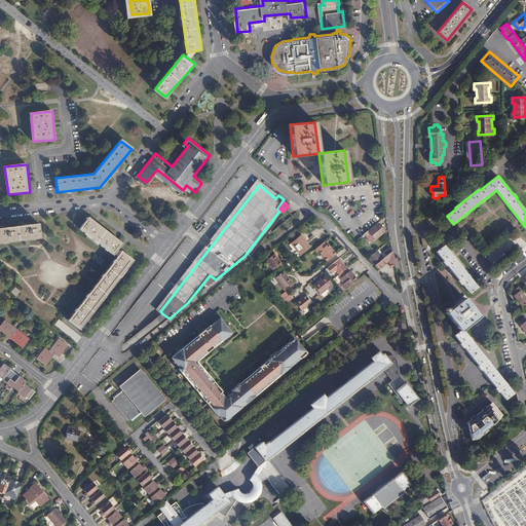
[(87,218),(78,230),(111,257),(121,245),(87,218)]
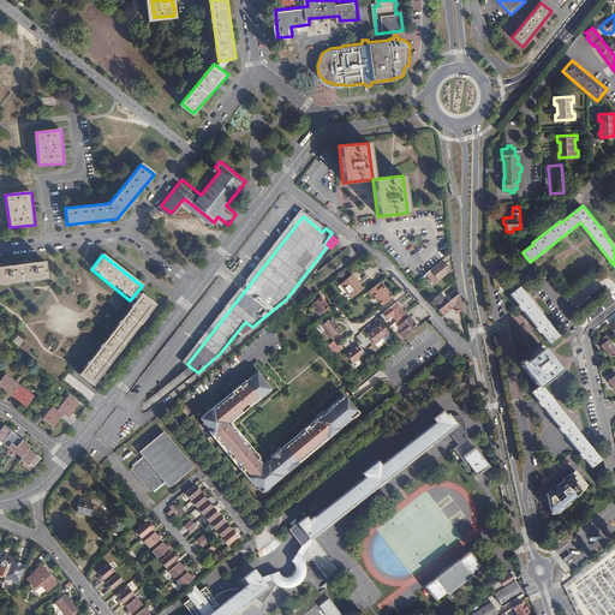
[(440,261),(425,273),(434,284),(448,272),(446,268),(448,267),(446,263),(443,266),(440,261)]
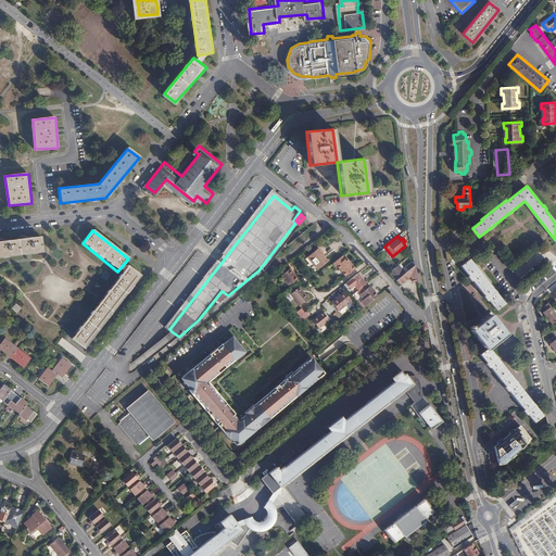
[(0,257),(42,253),(41,237),(0,241),(0,257)]
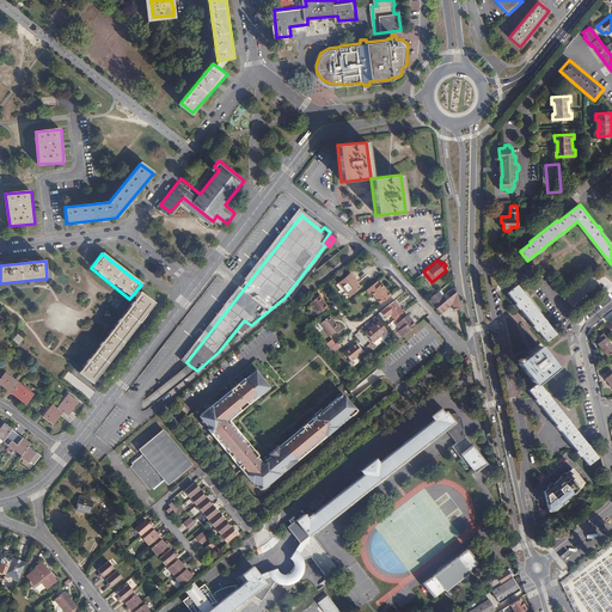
[(352,274),(340,282),(350,295),(360,287),(354,280),(355,279),(352,274)]
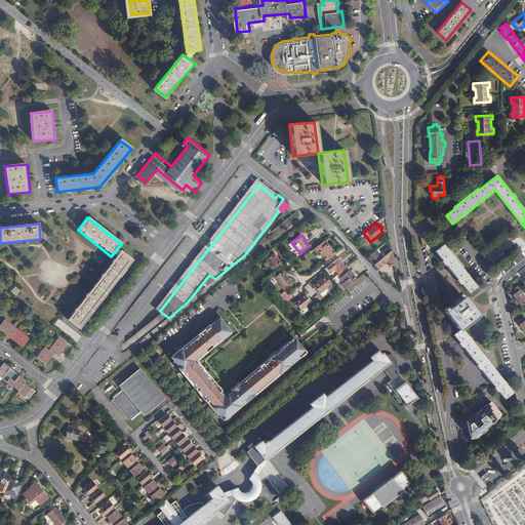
[(324,241),(315,248),(318,252),(319,251),(327,260),(336,253),(331,248),(331,247),(330,247),(328,244),(327,244),(324,241)]
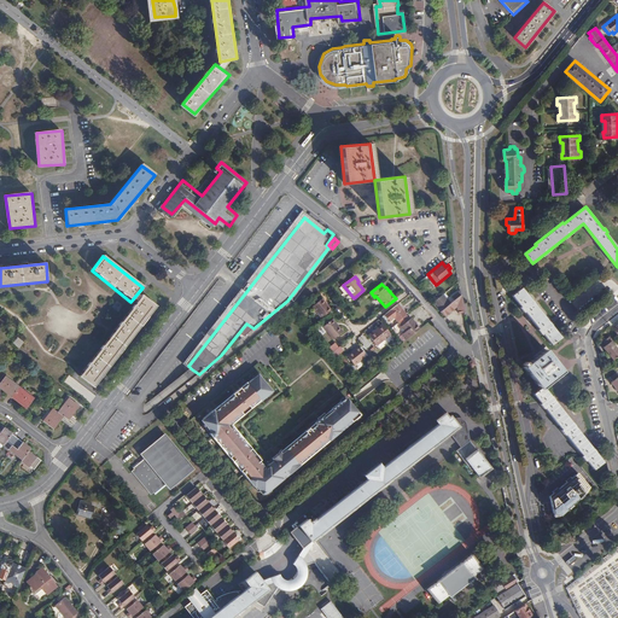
[(522,289),(513,296),(520,305),(519,307),(524,312),(524,310),(538,328),(537,330),(541,334),(542,333),(551,344),(560,337),(522,289)]
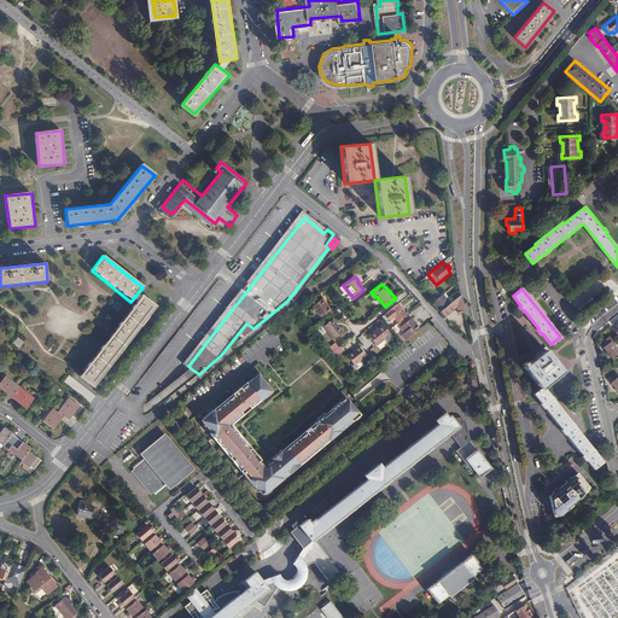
[(435,301),(442,310),(452,303),(447,298),(449,296),(445,292),(435,301)]
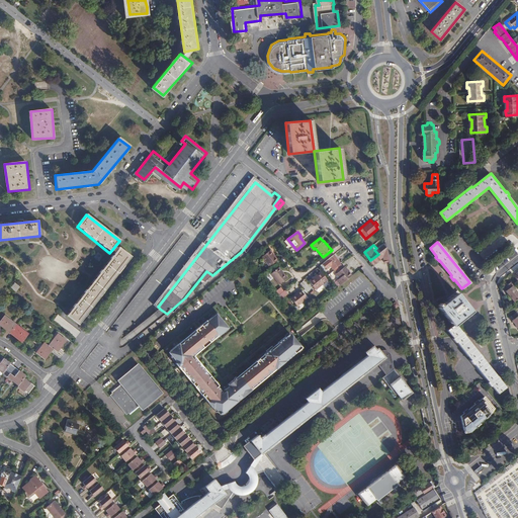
[(370,260),(369,261),(373,265),(384,255),(385,262),(390,261),(386,247),(378,254),(370,260)]
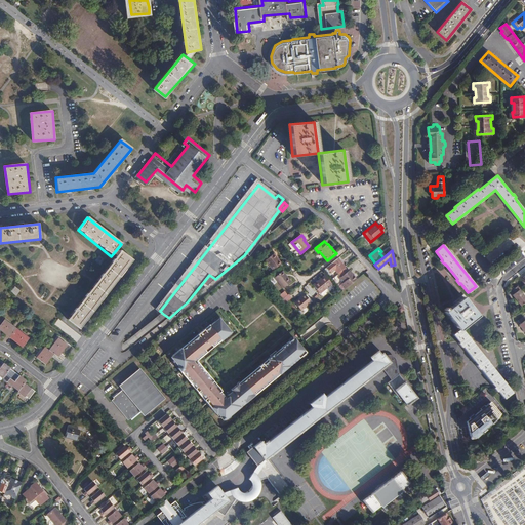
[(120,252),(67,320),(79,330),(132,261),(120,252)]
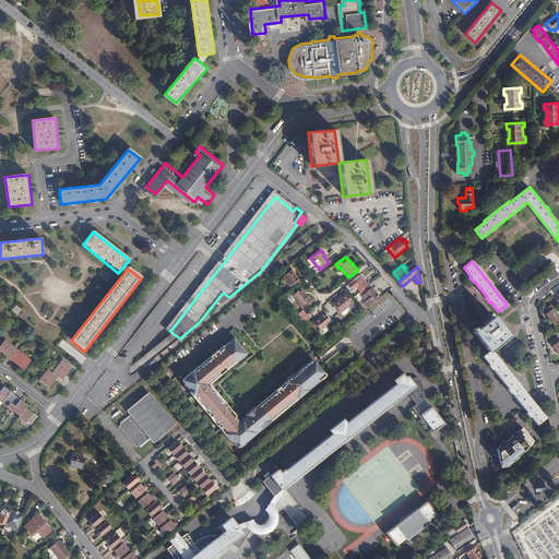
[(292,271),(283,277),(290,287),(299,281),(292,271)]
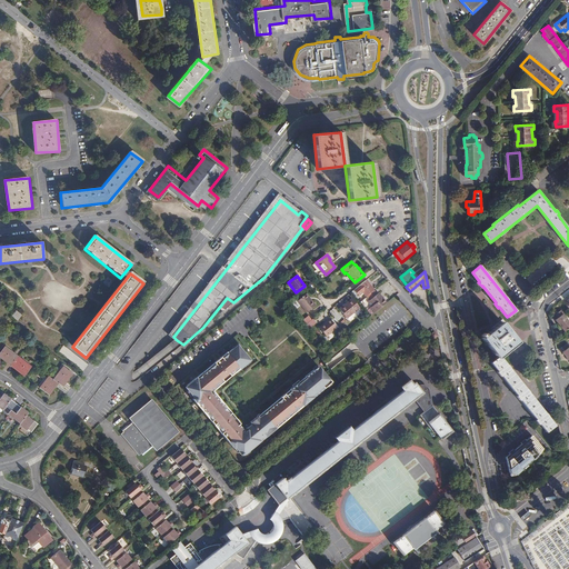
[(367,280),(355,289),(360,296),(363,293),(366,295),(373,289),(367,280)]
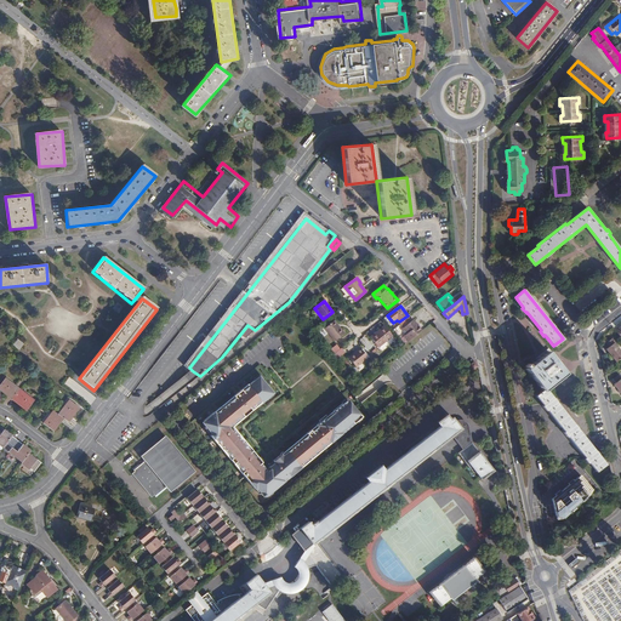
[(335,320),(325,329),(335,341),(345,332),(335,320)]
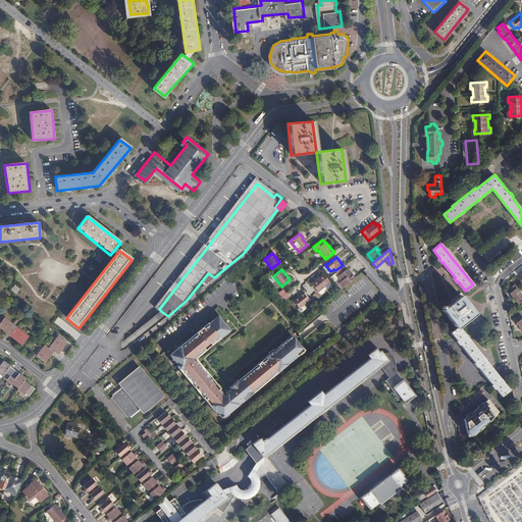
[(323,273),(312,283),(318,292),(330,282),(323,273)]
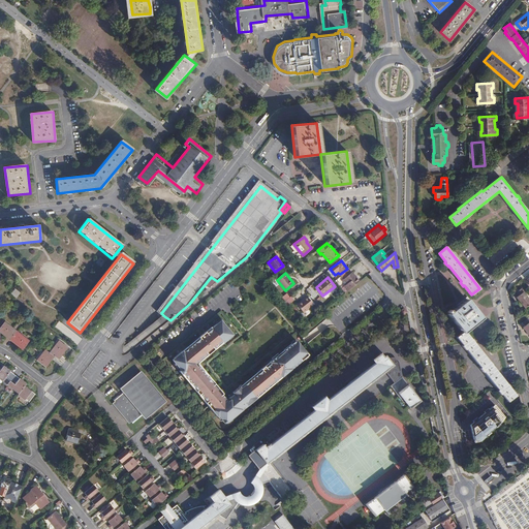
[(525,308),(528,304),(528,299),(523,292),(525,290),(523,287),(517,292),(519,296),(517,298),(525,308)]
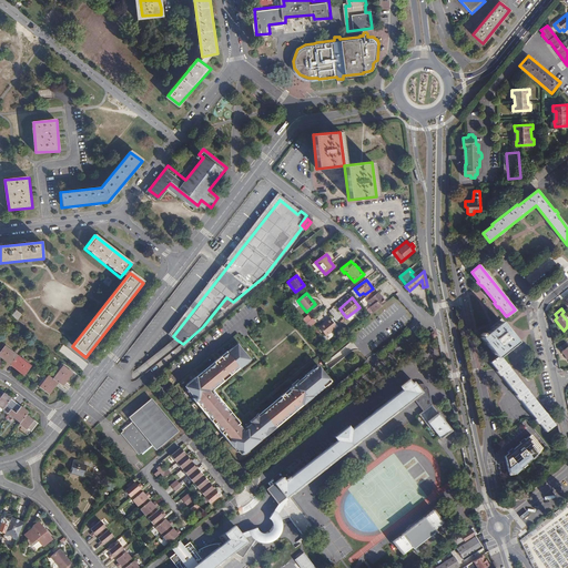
[(324,323),(320,326),(326,335),(337,327),(330,318),(326,321),(327,322),(325,323),(324,323)]
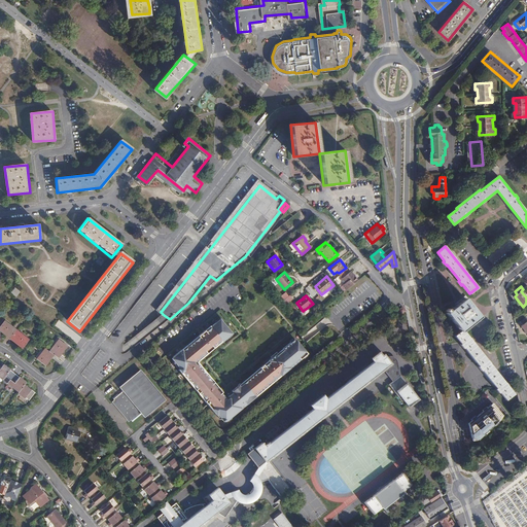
[(506,399),(514,393),(512,389),(463,329),(480,316),(475,310),(476,309),(471,303),(470,304),(465,297),(447,312),(461,330),(455,336),(461,343),(460,344),(463,348),(465,347),(479,365),(478,366),(481,370),(482,370),(496,388),(495,388),(499,392),(500,391),(506,399)]
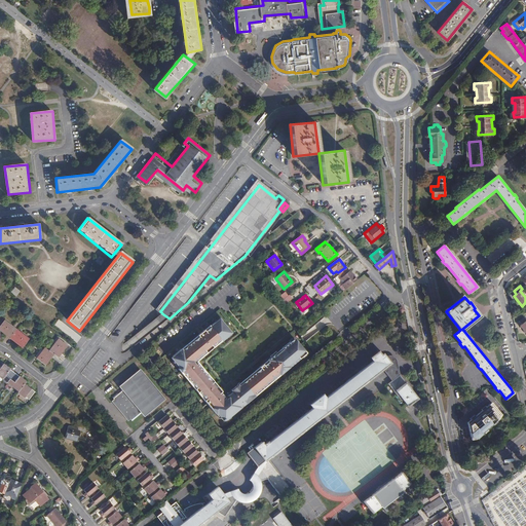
[(231,332),(220,317),(210,326),(211,326),(208,329),(207,328),(203,330),(204,332),(202,333),(201,332),(198,334),(199,335),(187,345),(187,344),(183,346),(184,348),(183,349),(181,348),(172,355),(172,358),(179,367),(178,368),(181,372),(182,371),(196,387),(195,388),(197,392),(199,391),(205,399),(204,400),(207,403),(209,402),(210,404),(209,405),(216,414),(217,413),(223,420),(225,420),(231,415),(230,413),(239,406),(240,407),(248,402),(247,400),(248,399),(250,400),(253,397),(252,396),(277,374),(278,375),(282,373),(280,371),(283,370),(284,371),(287,368),(287,367),(289,365),(290,366),(307,351),(295,337),(283,347),(284,348),(278,352),(277,351),(271,357),(272,358),(265,364),(264,363),(260,366),(261,367),(241,383),(240,382),(232,389),(233,390),(225,397),(221,391),(222,390),(214,380),(213,381),(197,363),(196,364),(194,361),(205,351),(207,352),(214,346),(213,345),(214,344),(216,345),(231,332)]
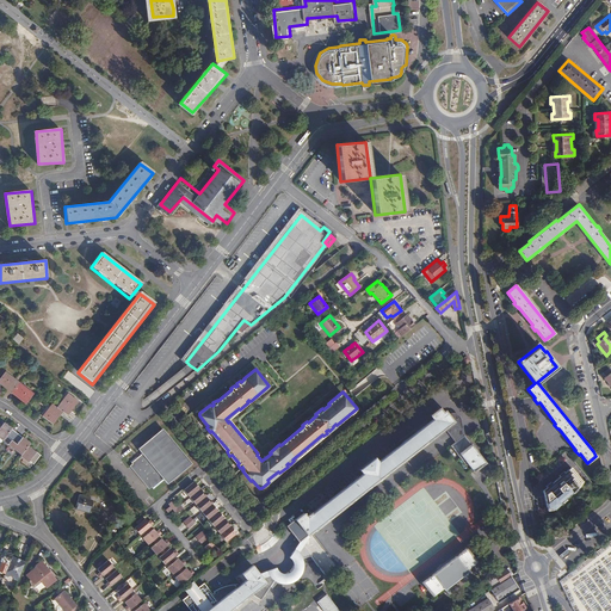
[(34,394),(5,371),(0,377),(0,383),(25,403),(34,394)]
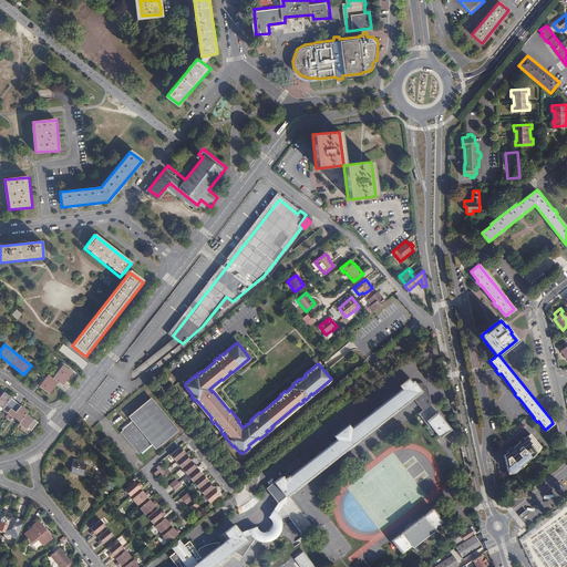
[(48,375),(39,387),(49,393),(58,382),(61,385),(72,372),(63,366),(52,379),(48,375)]
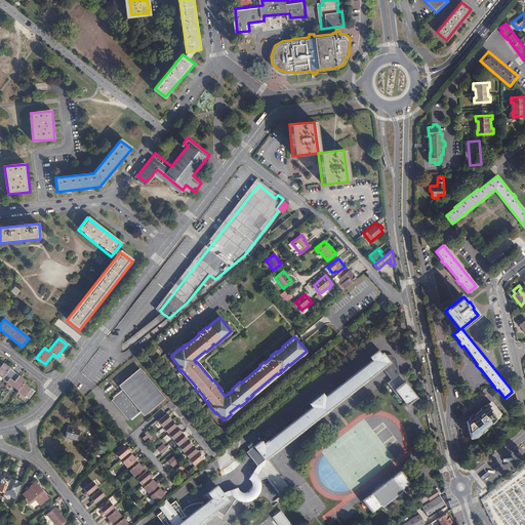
[(197,524),(217,511),(225,515),(236,499),(239,500),(241,501),(243,501),(247,501),(252,500),(256,498),(259,494),(260,491),(261,488),(263,483),(260,479),(259,477),(258,475),(260,470),(281,495),(289,488),(267,456),(380,368),(387,375),(384,377),(399,397),(400,396),(407,404),(417,397),(382,352),(380,354),(377,350),(369,356),(372,360),(325,396),(322,393),(309,403),(312,406),(268,441),(267,439),(263,442),(261,440),(246,451),(258,467),(249,479),(250,480),(252,482),(252,484),(252,487),(251,489),(249,492),(248,492),(246,493),(244,493),(242,492),(241,491),(239,489),(238,487),(224,492),(218,486),(203,497),(207,501),(200,508),(198,505),(186,514),(178,506),(182,502),(178,499),(176,501),(175,500),(156,515),(163,524),(197,524)]
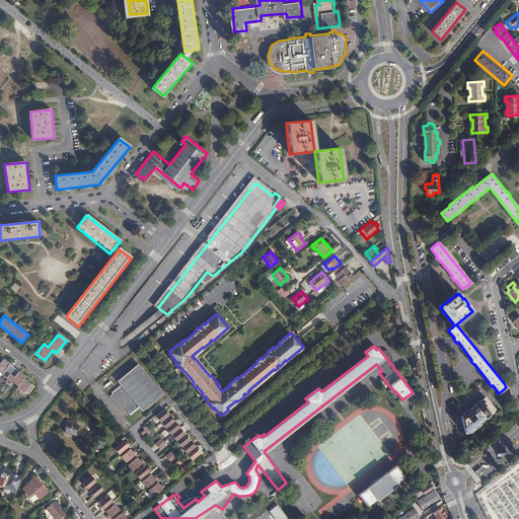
[(0,363),(0,372),(3,375),(6,371),(10,375),(8,378),(18,386),(18,387),(24,392),(25,392),(28,395),(35,386),(31,383),(31,384),(24,379),(26,377),(3,359),(0,363)]
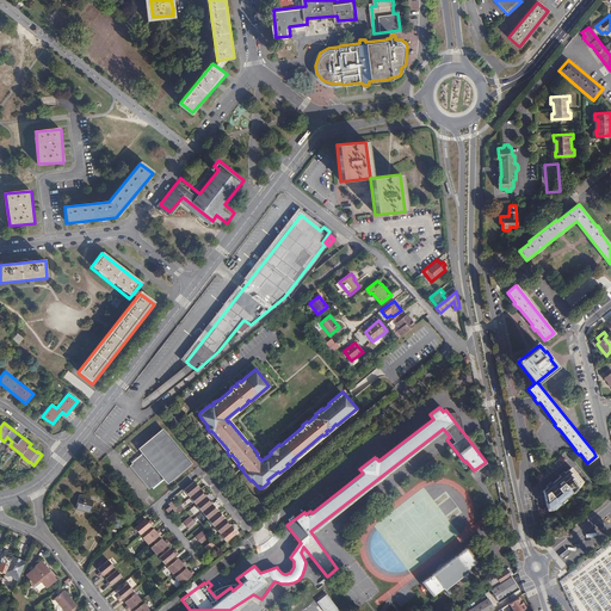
[(134,463),(130,467),(149,491),(153,488),(154,491),(166,481),(168,483),(192,464),(164,430),(140,449),(143,452),(131,462),(134,463)]
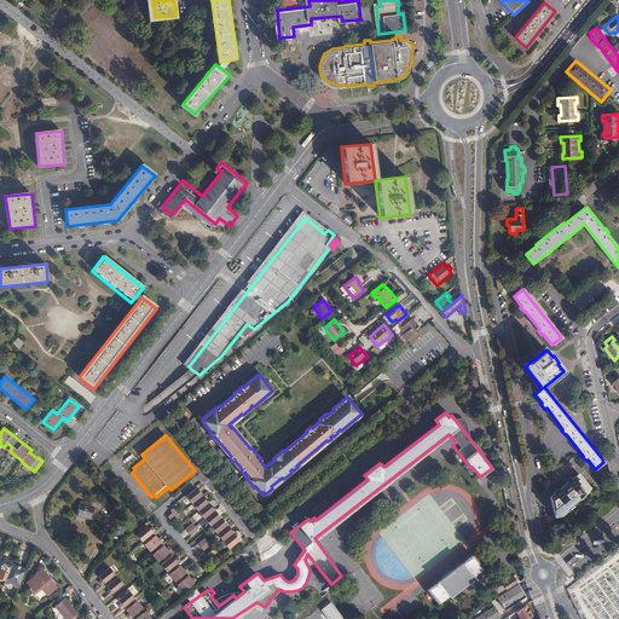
[(579,473),(550,496),(555,518),(559,516),(591,489),(579,473)]
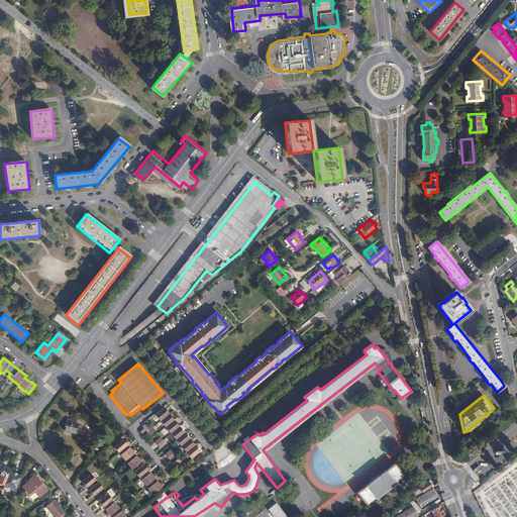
[(164,409),(156,416),(161,422),(169,415),(170,414),(168,411),(167,412),(164,409)]
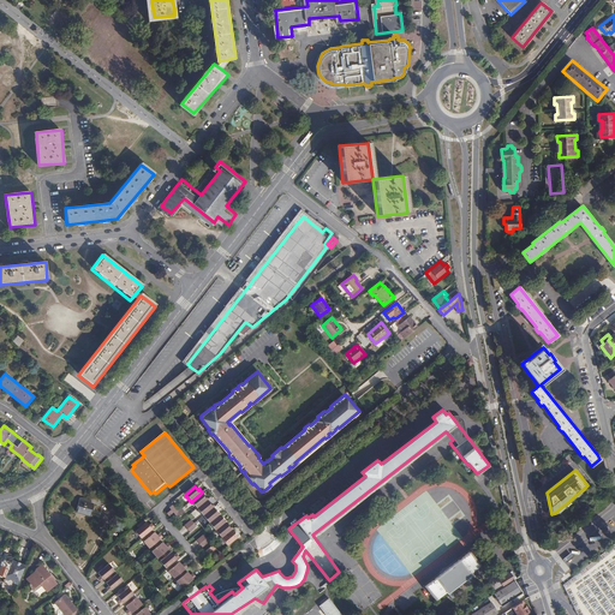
[(201,494),(191,502),(197,509),(207,501),(208,500),(206,496),(204,497),(201,494)]
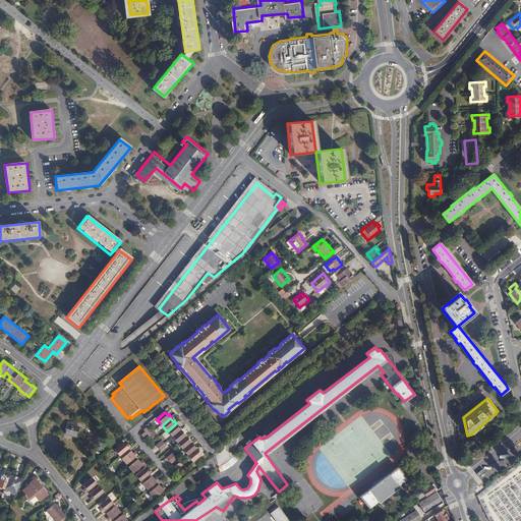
[(79,427),(67,423),(64,431),(77,436),(79,427)]
